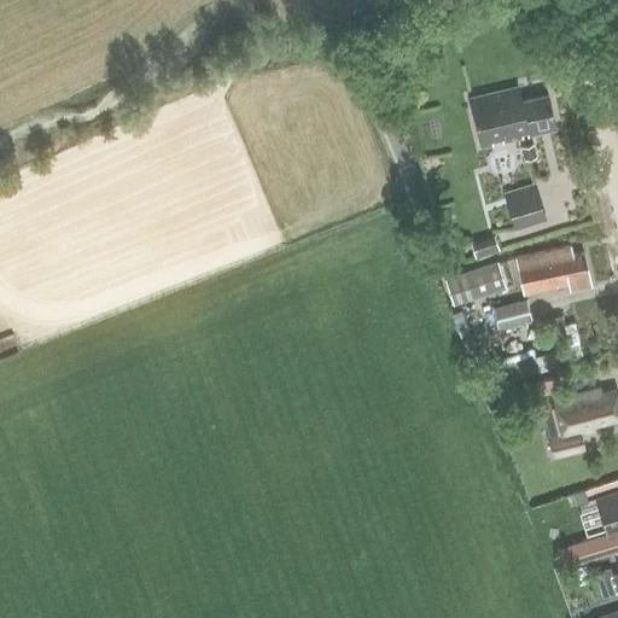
[(526,134),(528,136),(557,130),(548,97),(522,103),(518,88),(470,100),(482,149),(490,146),(490,143),(502,139),(503,143),(522,139),(522,135),(526,134)]
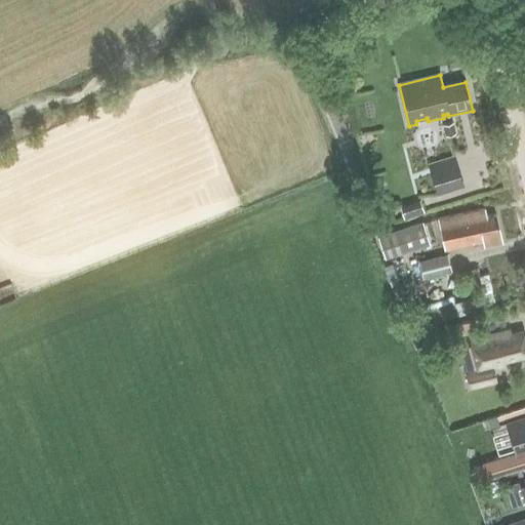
[(455,134),(453,124),(443,126),(446,136),(455,134)]
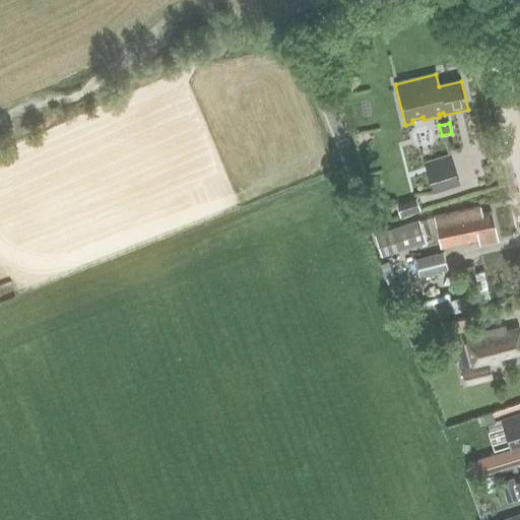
[(459,185),(450,156),(425,164),(434,193),(459,185)]
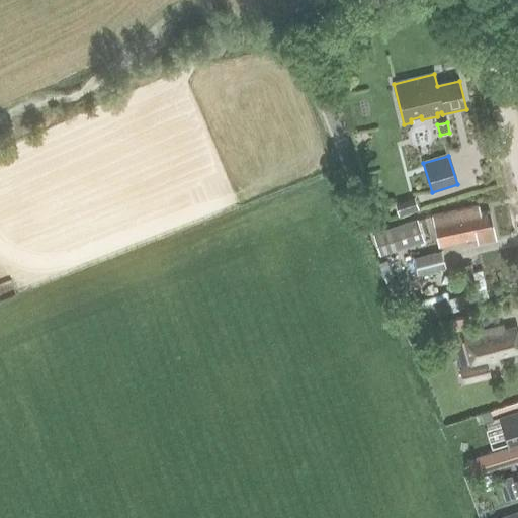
[(379,226),(373,206),(360,211),(366,230),(379,226)]
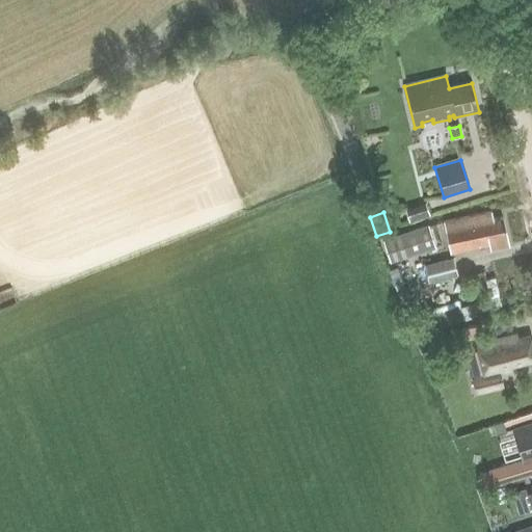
[(491,212),(459,218),(444,221),(450,253),(489,244),(490,250),(509,246),(503,218),(494,220),(491,212)]
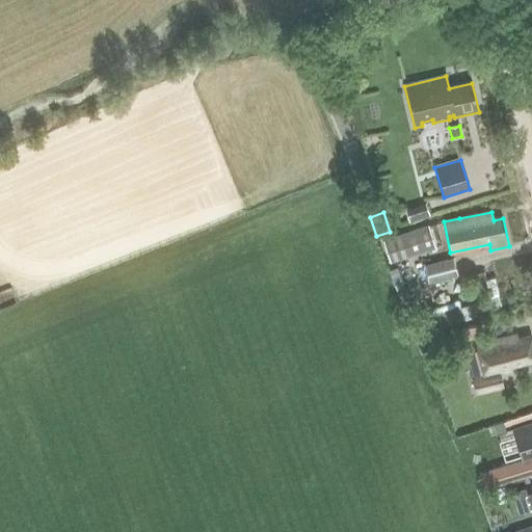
[(391,263),(414,255),(434,247),(426,224),(382,239),(391,263)]
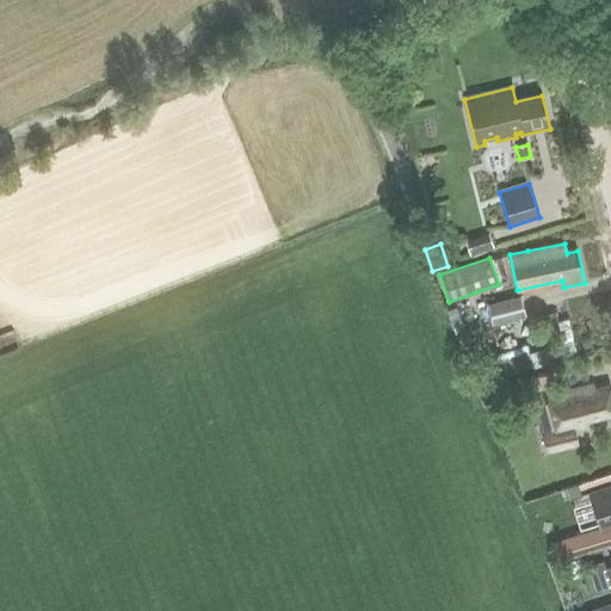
[(491,323),(523,316),(517,295),(485,303),(491,323)]
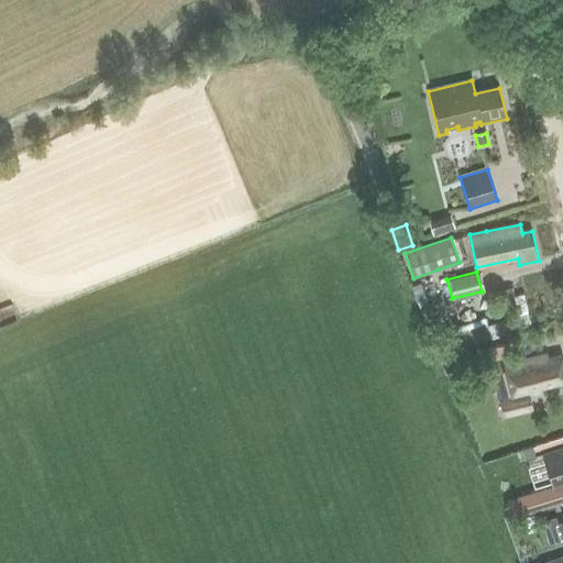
[(504,316),(463,326),(467,345),(508,337),(504,316)]
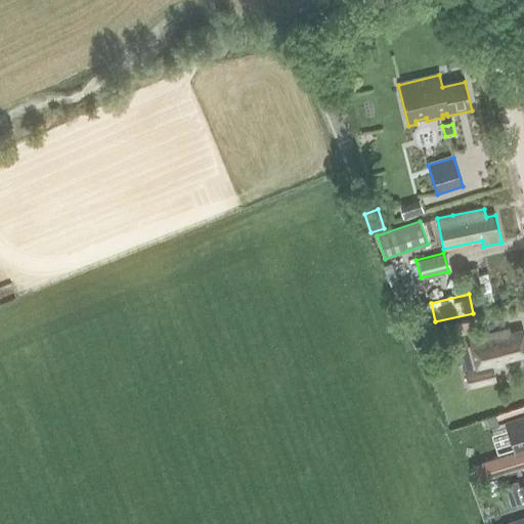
[(470,342),(471,344),(460,347),(470,388),(497,381),(494,368),(505,365),(504,361),(523,355),(523,339),(523,334),(511,337),(510,332),(470,342)]
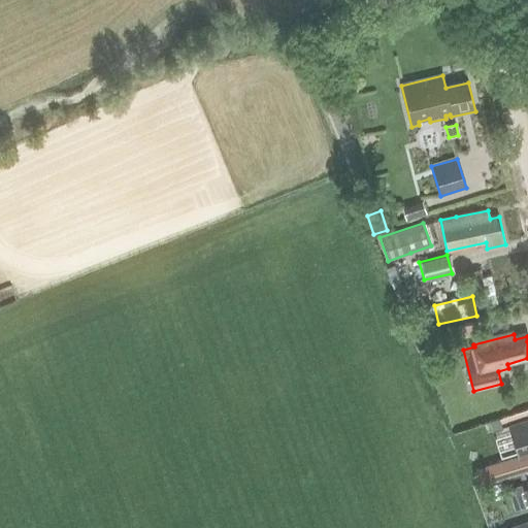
[(499,419),(488,422),(491,431),(502,428),(499,419)]
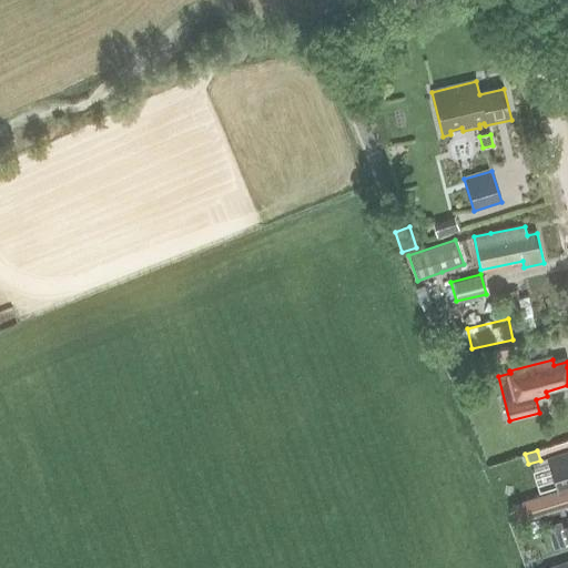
[(558,493),(547,496),(514,507),(519,523),(567,507),(567,453),(548,460),(558,493)]
